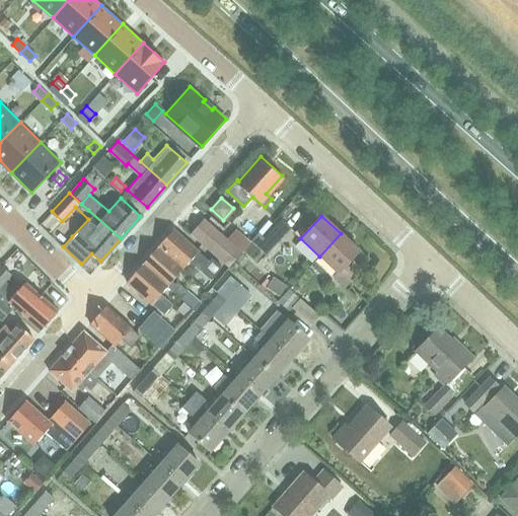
[(241,252),(203,218),(191,233),(229,267),(241,252)]
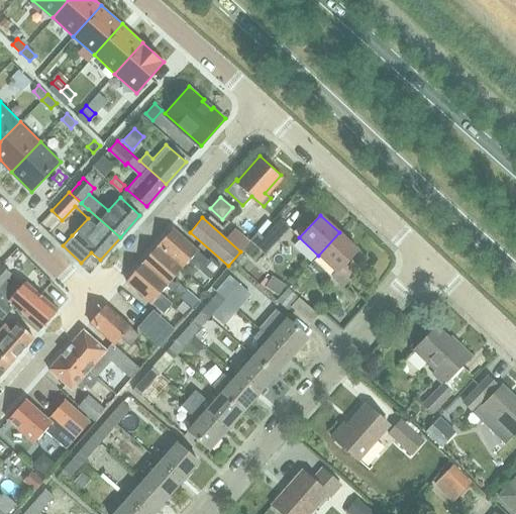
[(265,252),(290,227),(281,218),(264,236),(259,231),(250,239),(265,252)]
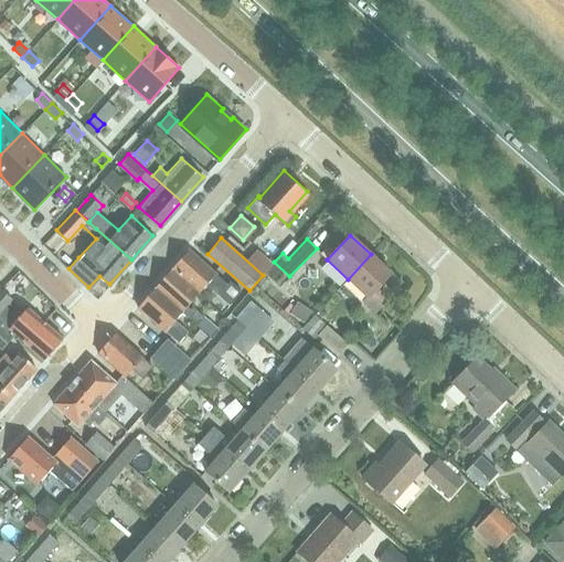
[(208,284),(219,294),(231,304),(242,290),(231,279),(227,283),(189,248),(172,267),(200,293),(208,284)]
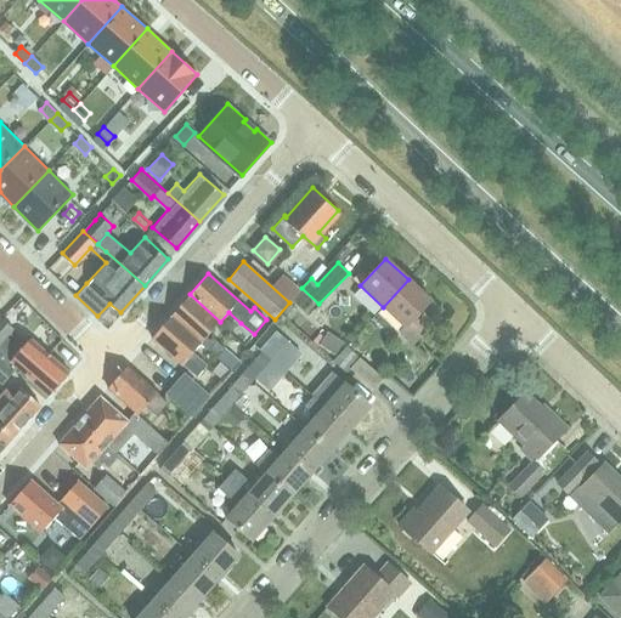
[(284,273),(275,284),(292,300),(301,289),(284,273)]
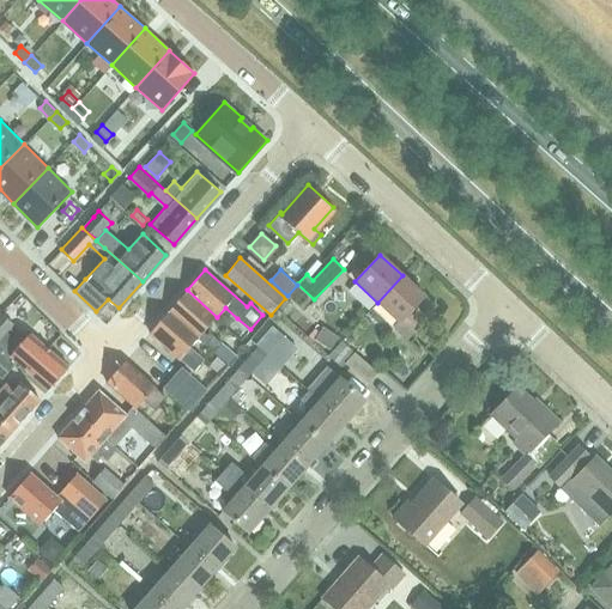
[(403,275),(377,303),(399,322),(394,326),(407,338),(426,317),(414,306),(424,296),(403,275)]
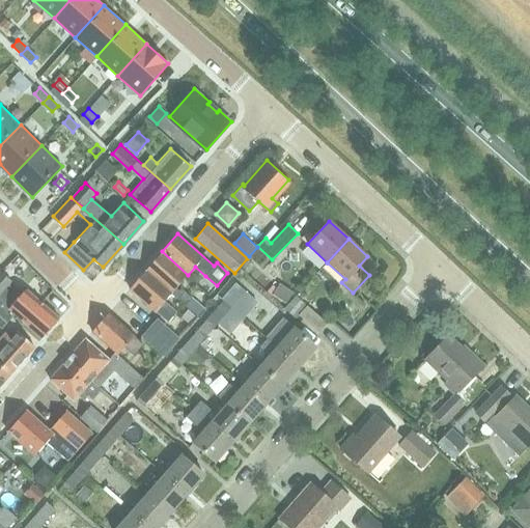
[(146,269),(172,292),(186,304),(198,314),(204,307),(192,297),(178,284),(188,275),(162,251),(146,269)]
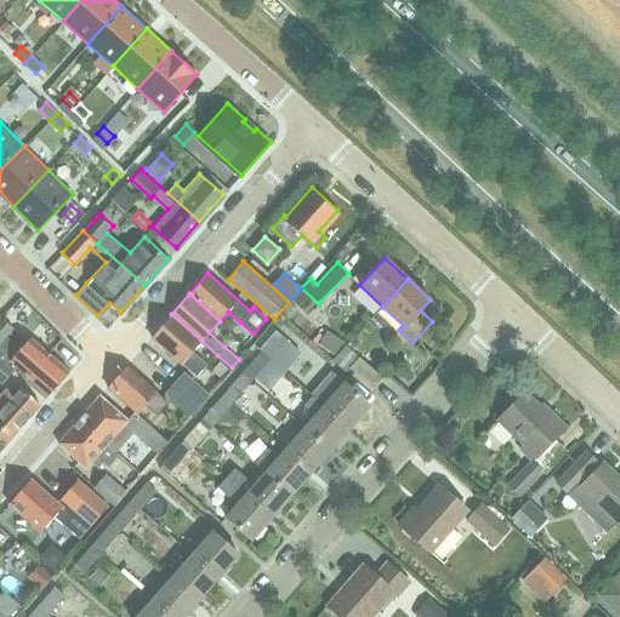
[(0,315),(0,344),(16,327),(1,314),(0,315)]
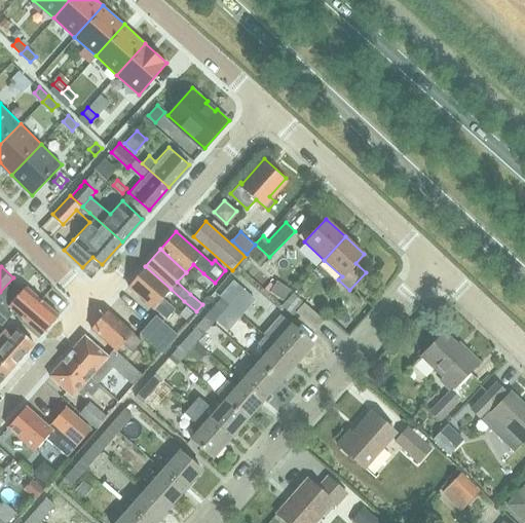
[(163,298),(171,289),(145,266),(129,285),(166,318),(175,308),(163,298)]
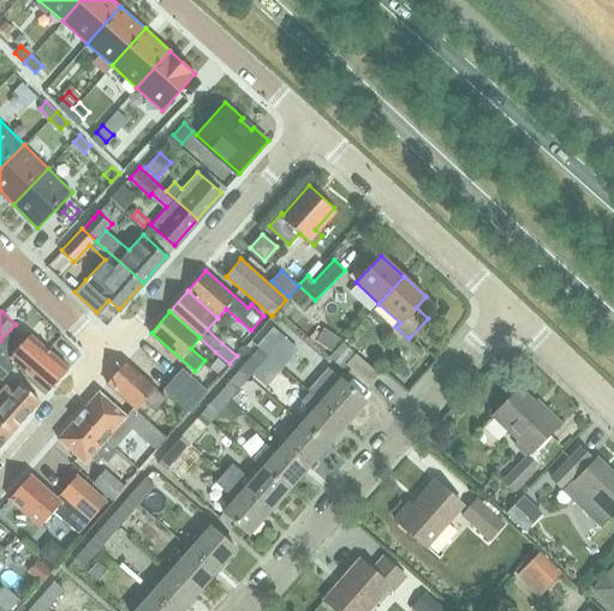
[(326,327),(317,340),(334,351),(343,337),(326,327)]
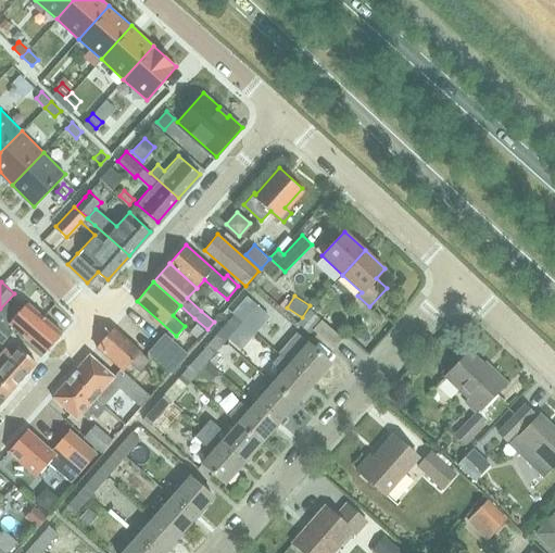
[(249,297),(235,313),(242,321),(257,303),(249,297)]
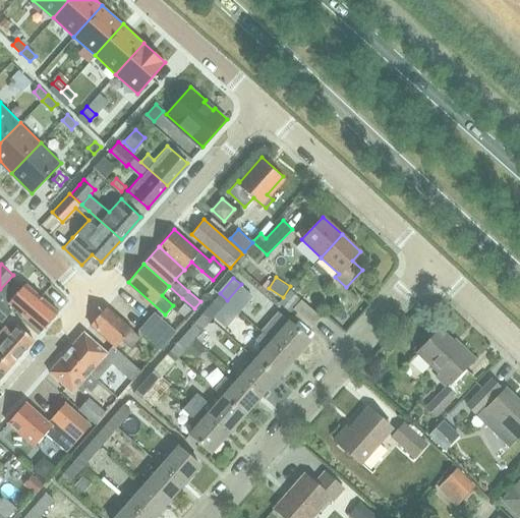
[(25,282),(9,301),(41,330),(58,310),(25,282)]
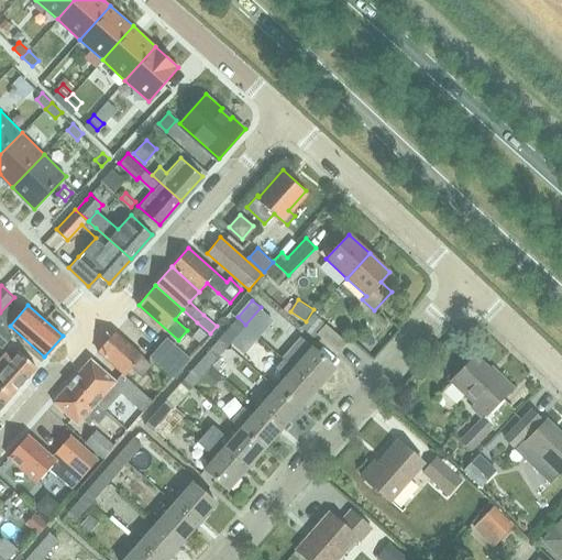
[(245,325),(238,317),(222,333),(231,341),(245,325)]
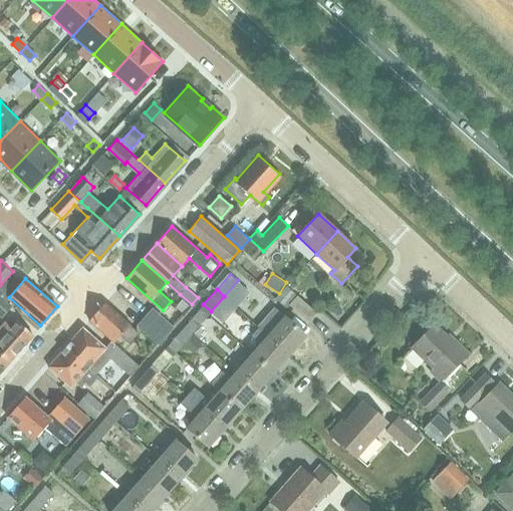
[(0,294),(0,312),(2,314),(11,304),(0,294)]
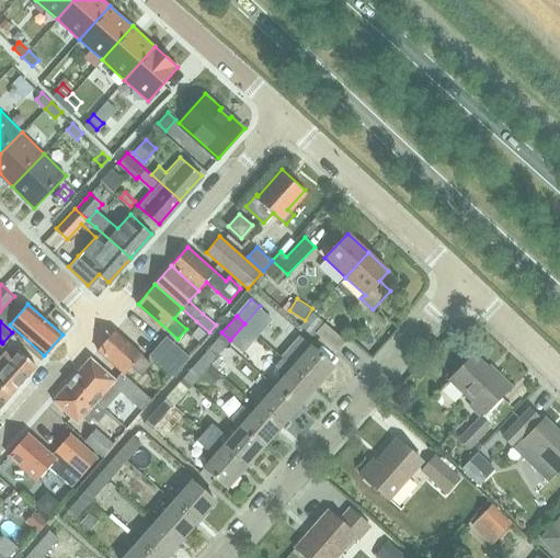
[(336,350),(345,340),(326,322),(317,332),(336,350)]
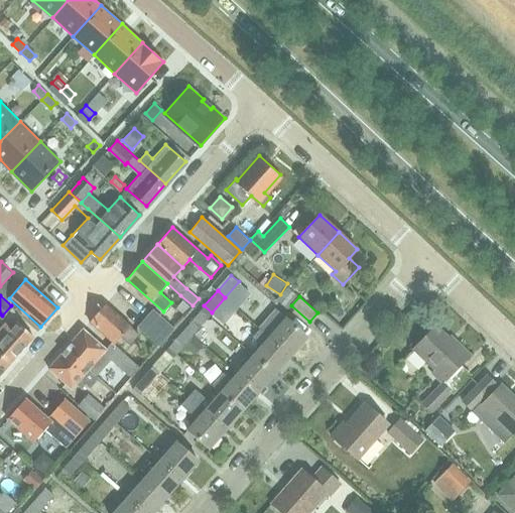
[(130,344),(140,333),(105,302),(90,321),(115,343),(121,336),(130,344)]
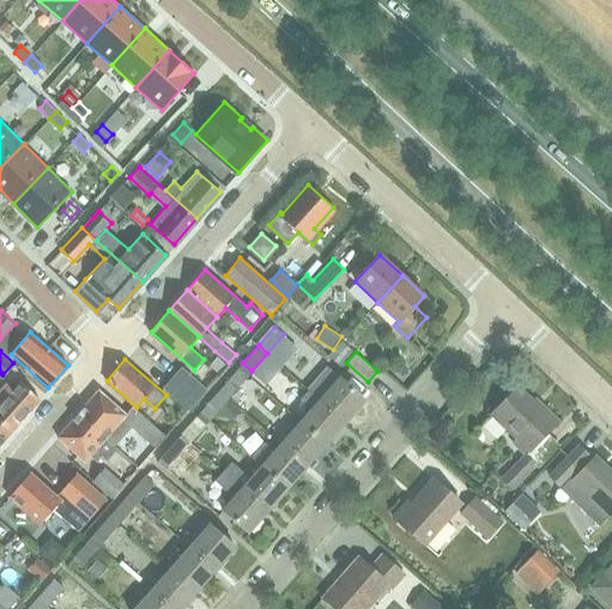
[(183,365),(174,376),(198,397),(207,387),(183,365)]
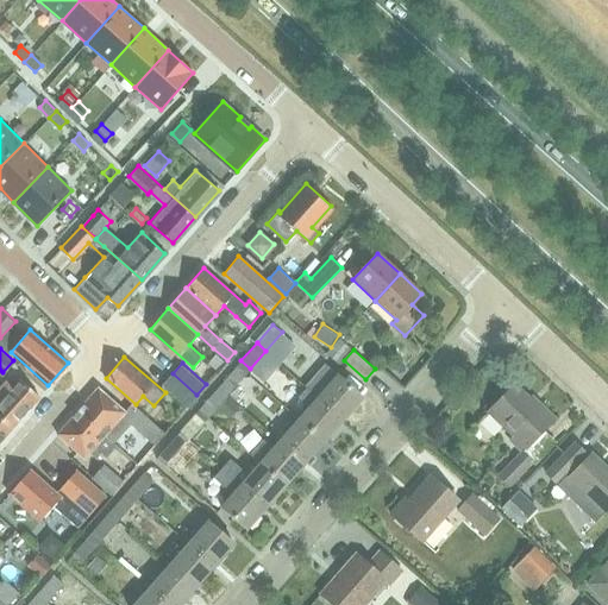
[(234,367),(218,386),(227,395),(244,376),(234,367)]
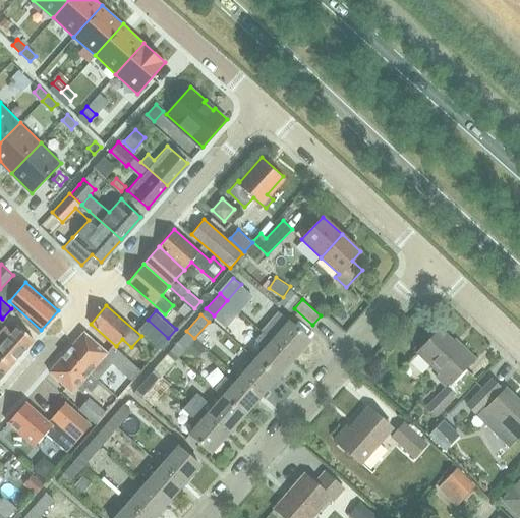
[(160,348),(168,338),(148,320),(139,329),(160,348)]
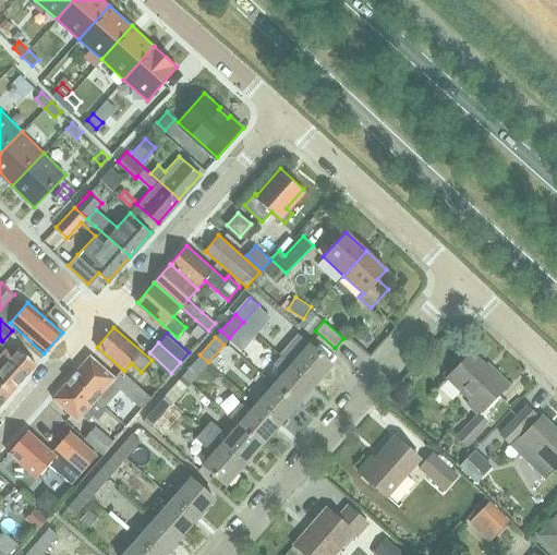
[(291,363),(315,384),(333,363),(309,342),(291,363)]
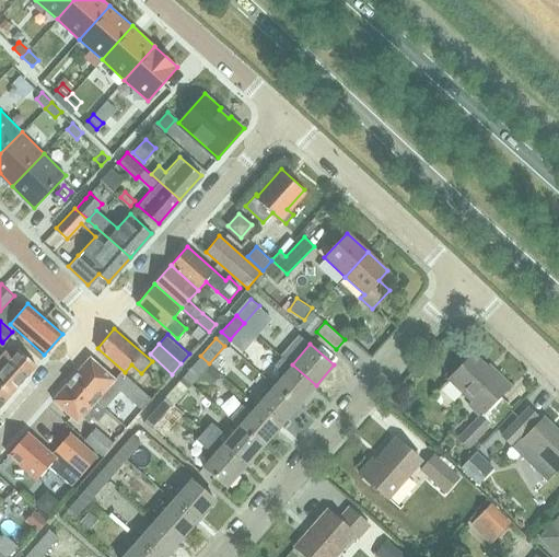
[(0,383),(10,393),(36,364),(19,348),(12,355),(6,348),(0,355),(0,383)]
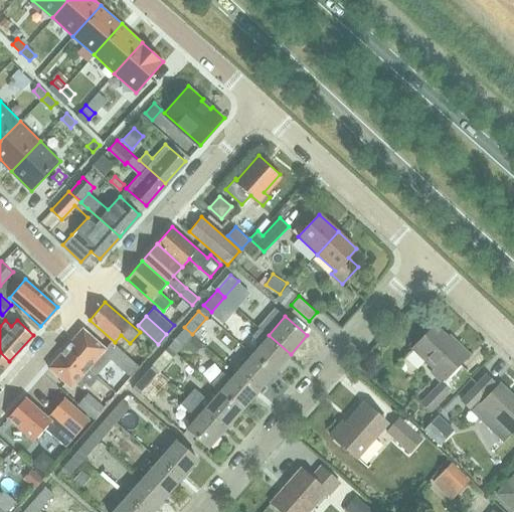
[(445,378),(468,354),(455,340),(453,342),(435,325),(412,348),(445,378)]
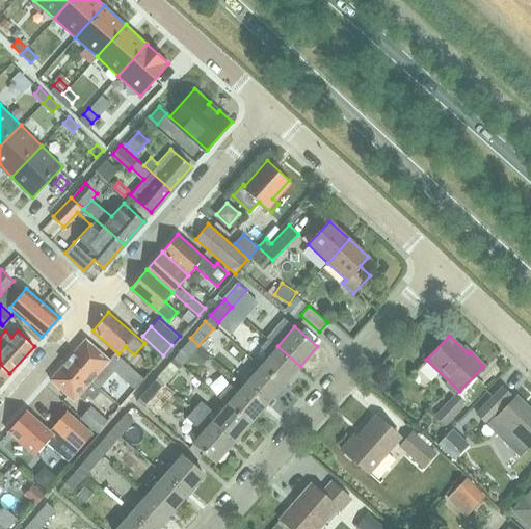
[(114,368),(126,378),(136,388),(144,378),(114,351),(109,358),(85,338),(68,359),(100,386),(110,373),(114,368)]
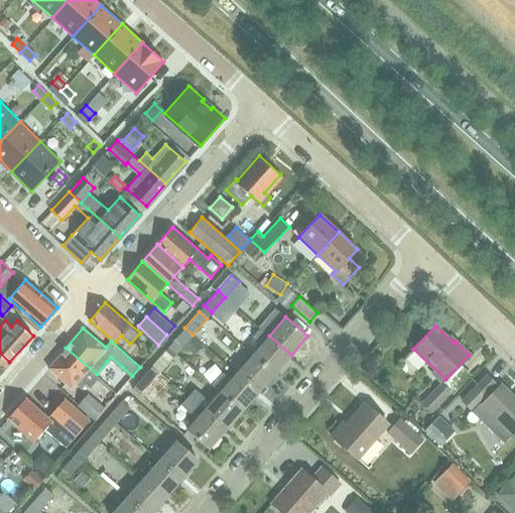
[(192,335),(184,328),(171,343),(179,350),(192,335)]
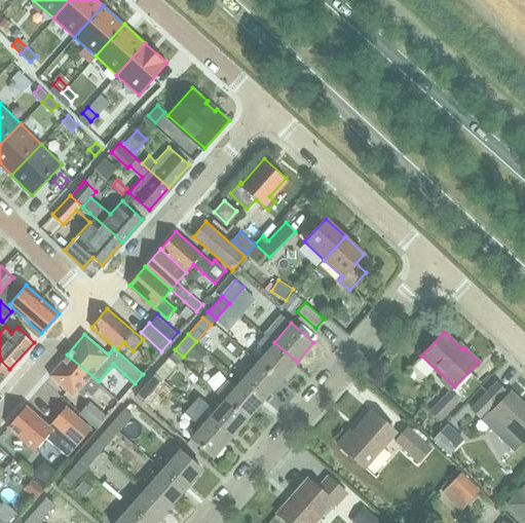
[(198,342),(189,351),(199,361),(208,351),(198,342)]
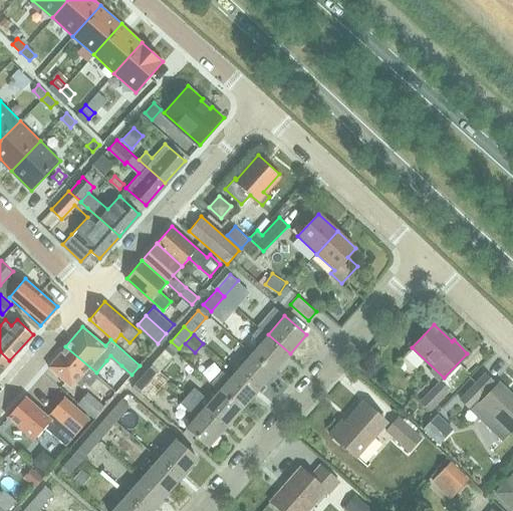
[(252,352),(274,371),(290,353),(268,334),(252,352)]
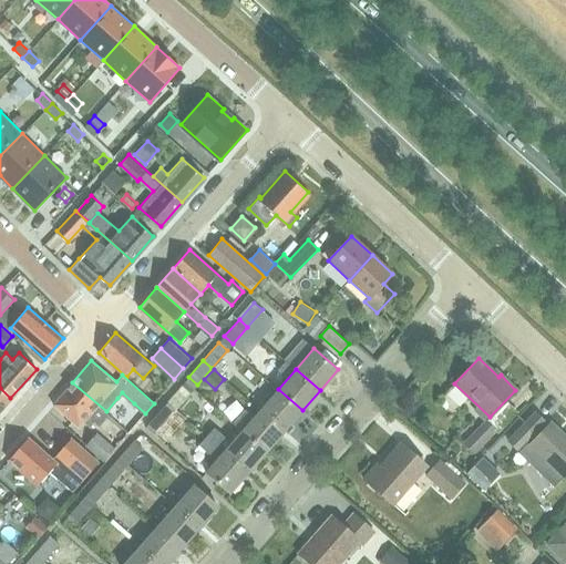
[(79,426),(84,420),(90,426),(94,420),(99,424),(106,414),(105,413),(106,411),(72,382),(53,404),(79,426)]
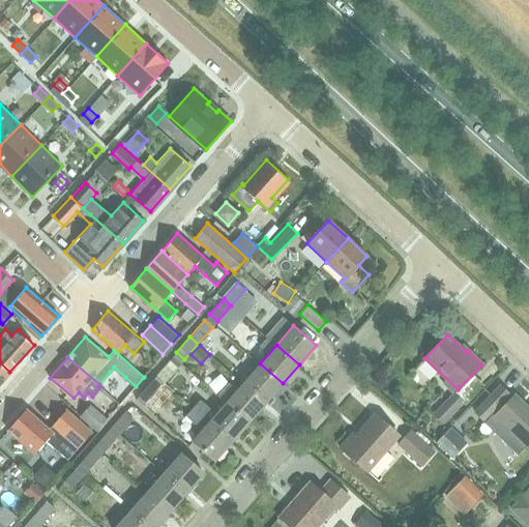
[(171,358),(156,375),(165,381),(178,366),(171,358)]
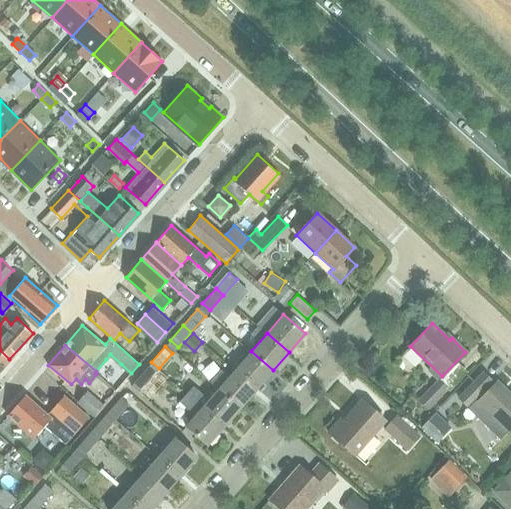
[(0,369),(9,359),(0,350),(0,369)]
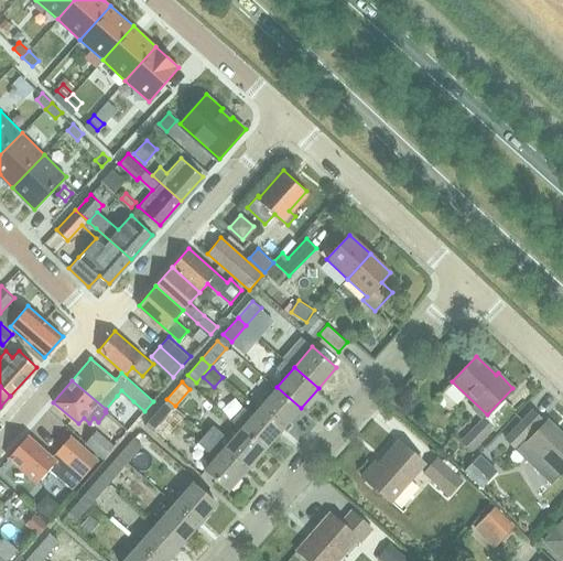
[(543,386),(521,391),(524,405),(547,399),(543,386)]
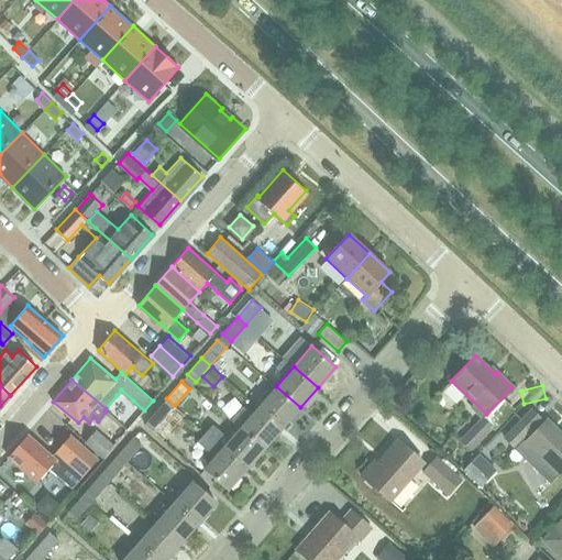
[(300,407),(276,386),(257,406),(282,428),(285,430),(293,423),(289,420),(300,407)]
